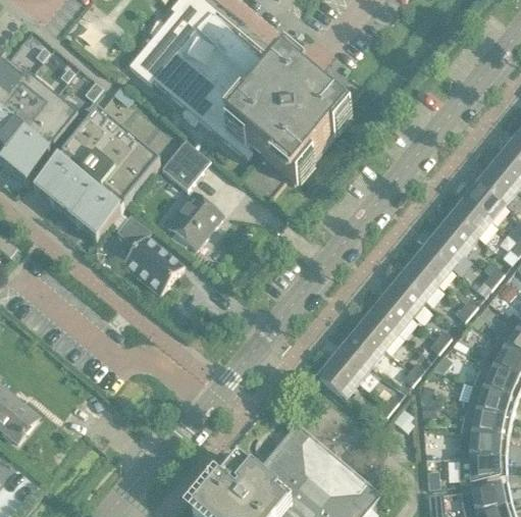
[(222,122),(272,66),(268,63),(255,80),(249,72),(260,62),(213,16),(215,13),(217,14),(218,13),(202,0),(178,0),(170,10),(173,13),(164,24),(156,20),(149,33),(154,36),(128,66),(150,85),(153,82),(186,108),(181,113),(193,122),(198,117),(246,159),(251,153),(248,151),(251,147),(222,122)]
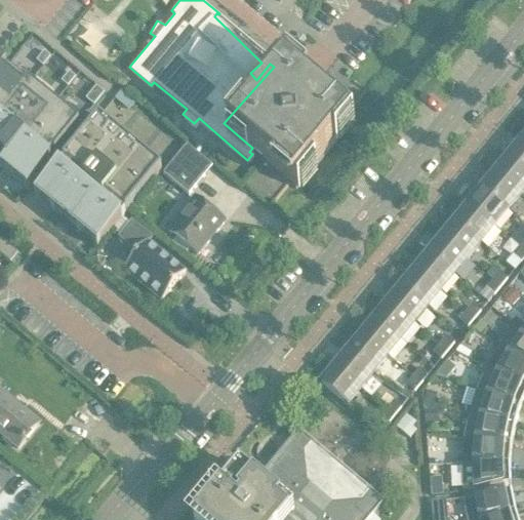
[(43,47),(35,57),(42,63),(49,52),(43,47)]
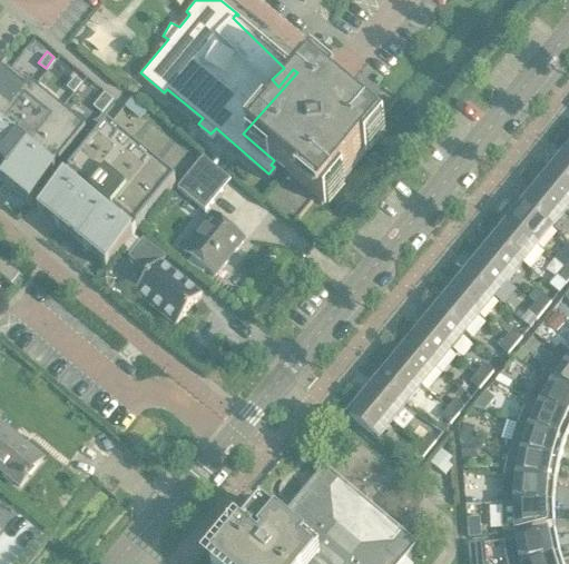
[(0,176),(0,178),(27,201),(85,131),(28,85),(27,86),(28,87),(10,109),(0,101),(0,73),(6,68),(7,69),(7,68),(0,61),(0,176)]
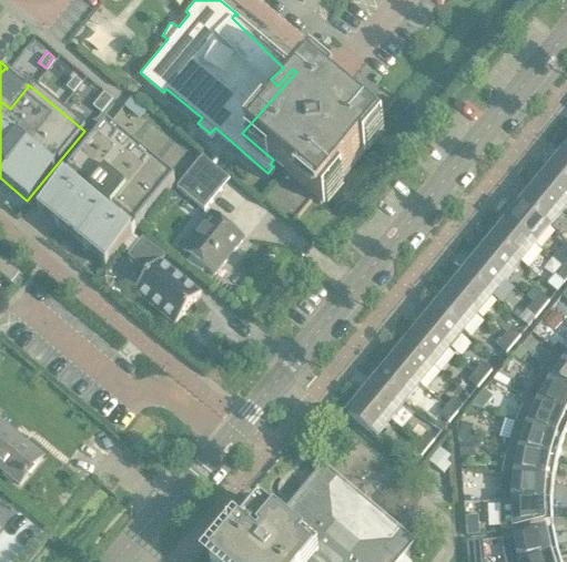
[(333,94),(304,71),(300,75),(296,72),(242,133),(273,160),(319,198),(378,126),(343,98),(344,96),(343,95),(342,95),(336,91),(333,94)]
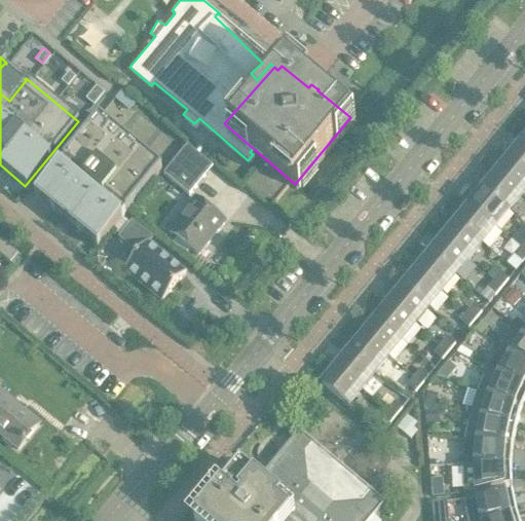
[(68,68),(61,78),(67,83),(75,73),(68,68)]
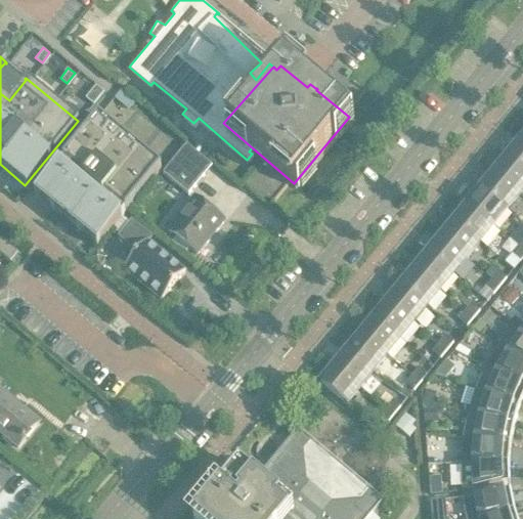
[(95,82),(84,95),(91,100),(101,88),(95,82)]
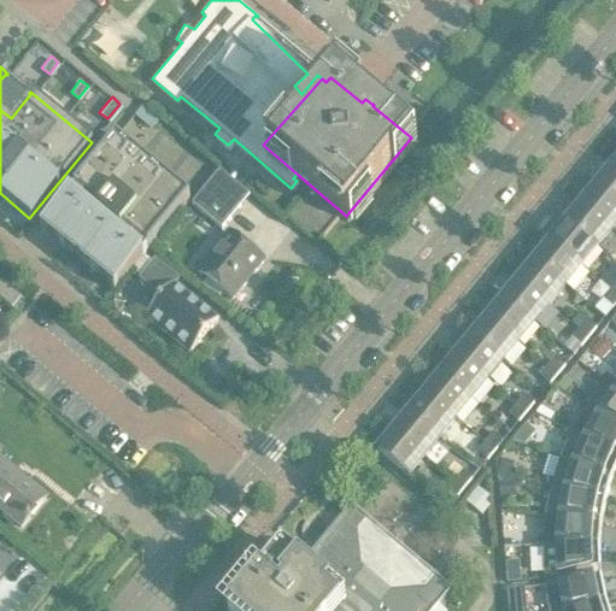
[(40,225),(59,242),(113,287),(187,198),(112,136),(40,225)]
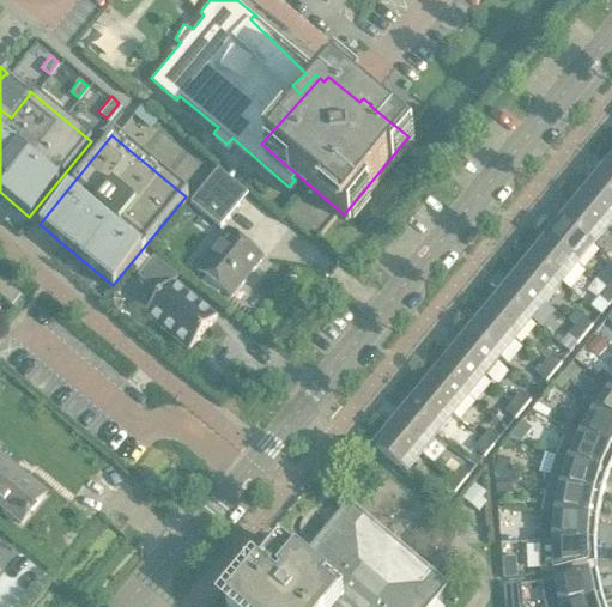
[(611,163),(606,159),(598,169),(599,171),(593,180),(611,195),(611,163)]
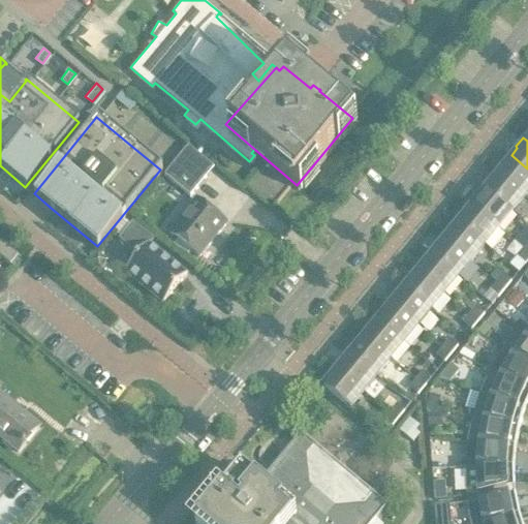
[(187,143),(163,171),(189,192),(213,163),(187,143)]
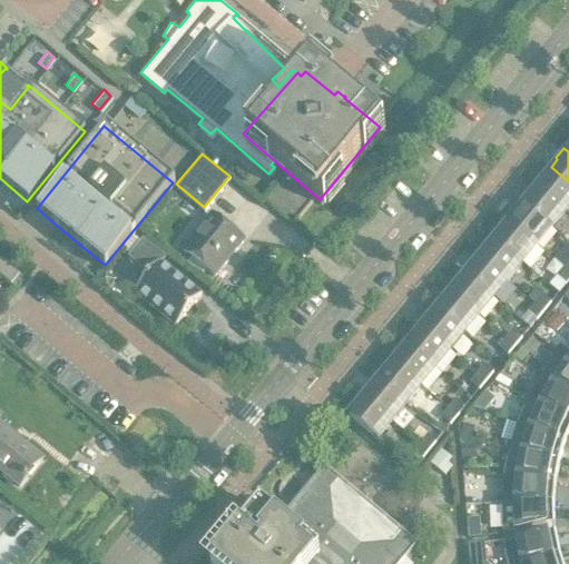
[(535,182),(563,207),(568,200),(568,181),(551,167),(545,175),(542,172),(535,182)]
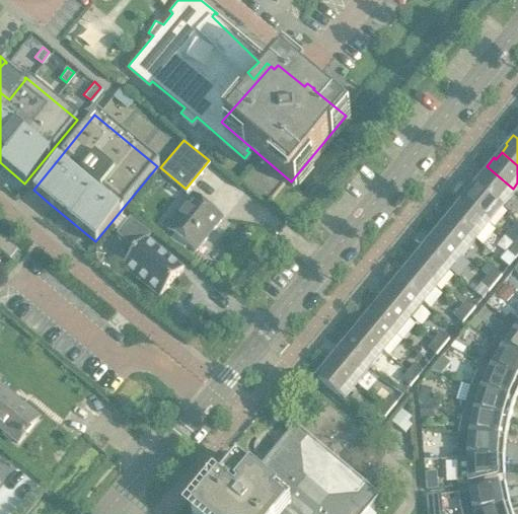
[(513,189),(487,166),(479,175),(481,176),(475,184),(500,205),(513,189)]
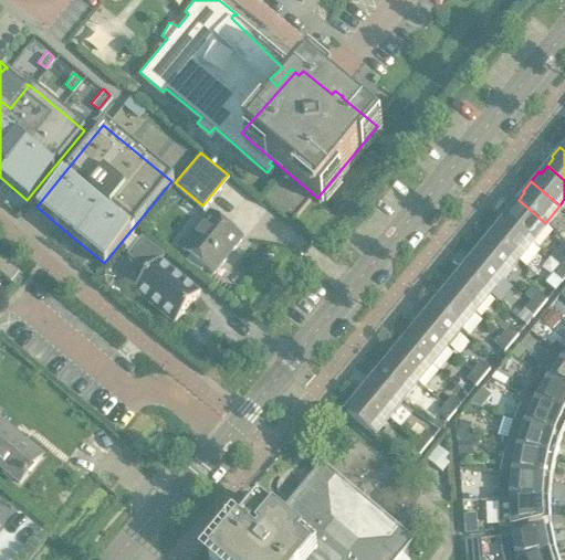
[(502,217),(531,240),(545,223),(519,200),(512,208),(510,207),(502,217)]
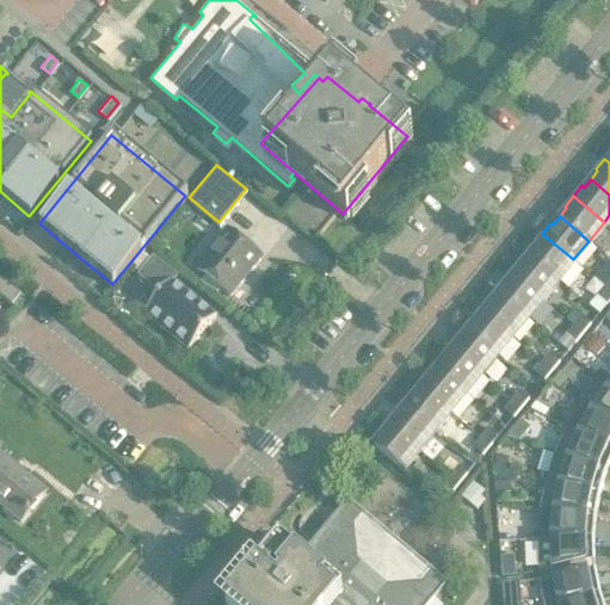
[(228,290),(258,254),(226,228),(196,264),(205,272),(220,283),(228,290)]
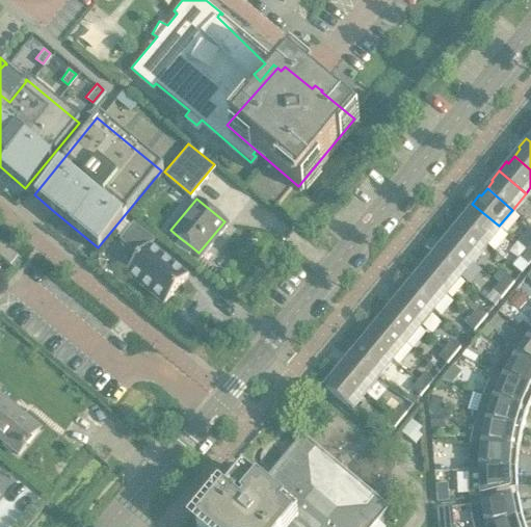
[(499,226),(472,204),(465,212),(467,214),(460,221),(485,242),(499,226)]
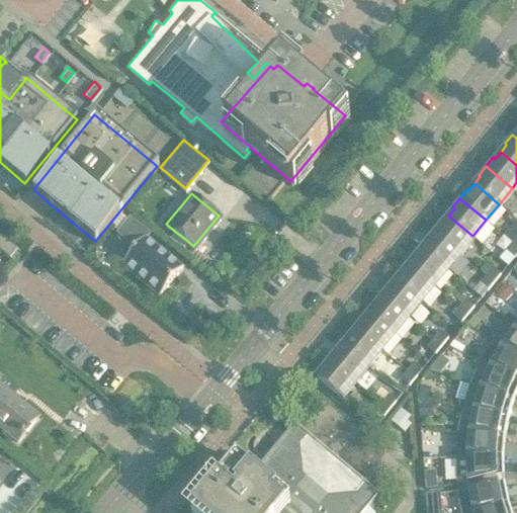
[(149,231),(130,216),(116,231),(136,246),(121,263),(159,293),(182,265),(146,236),(149,231)]
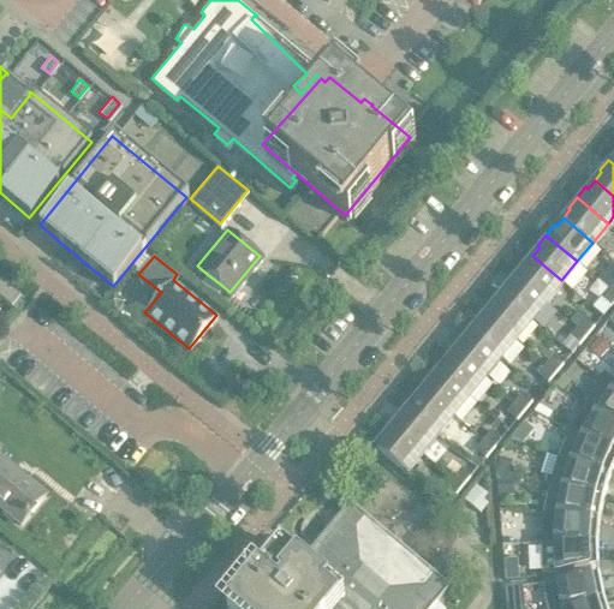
[(561,280),(532,256),(525,264),(523,262),(514,273),(546,299),(561,280)]
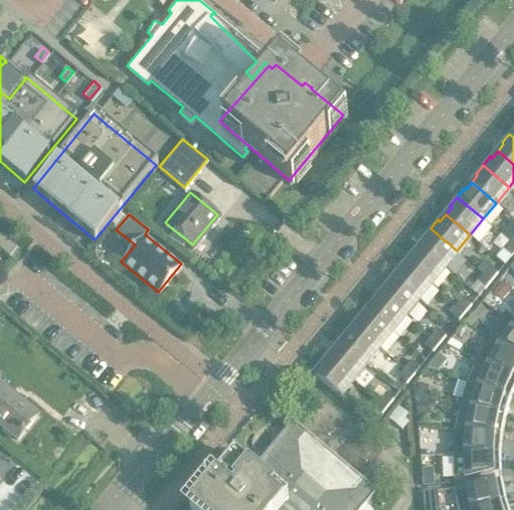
[(457,250),(431,228),(423,237),(425,238),(419,245),(444,267),(457,250)]
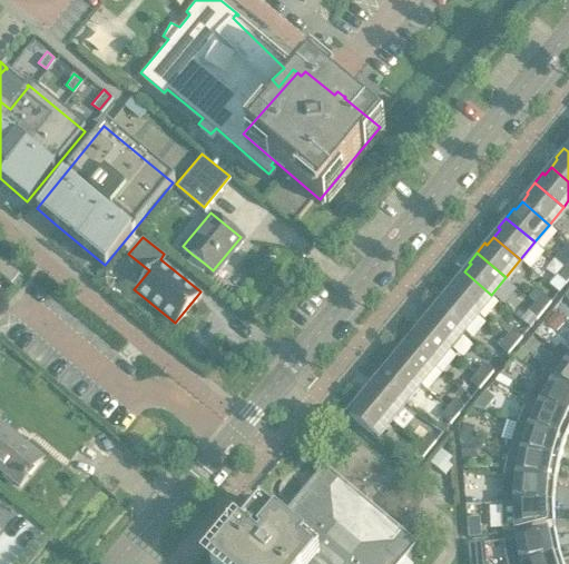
[(192,254),(185,261),(198,273),(205,264),(192,254)]
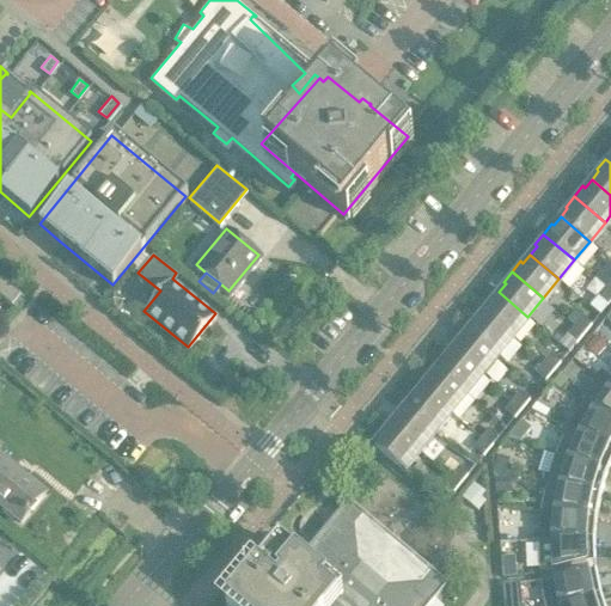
[(0,293),(11,303),(19,292),(0,275),(0,293)]
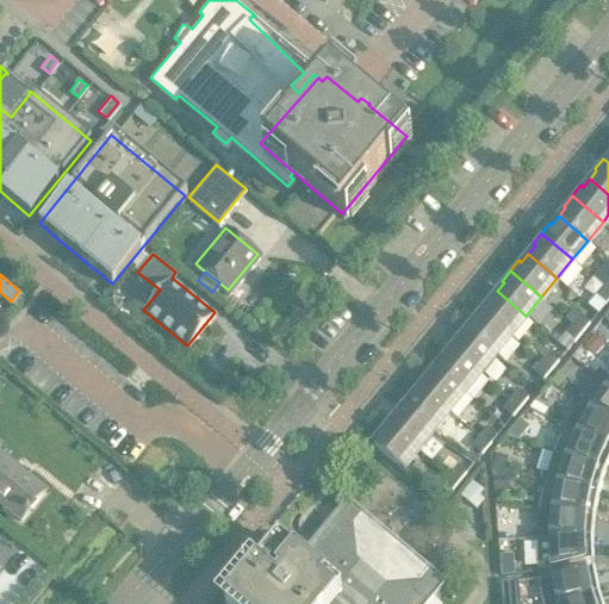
[(608,293),(608,288),(602,284),(594,293),(603,300),(608,293)]
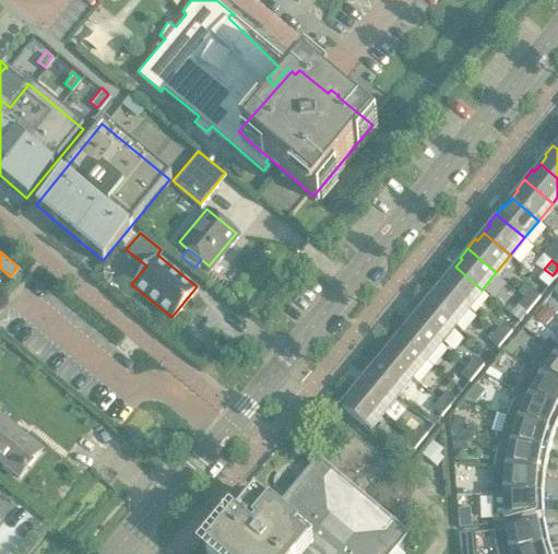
[(482,290),(455,267),(449,274),(447,273),(439,282),(467,306),(482,290)]
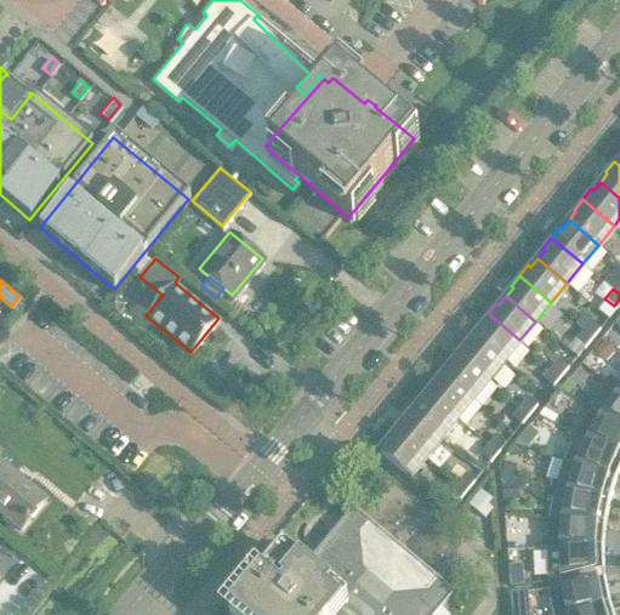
[(482,326),(475,335),(504,359),(519,340),(488,313),(479,324),(482,326)]
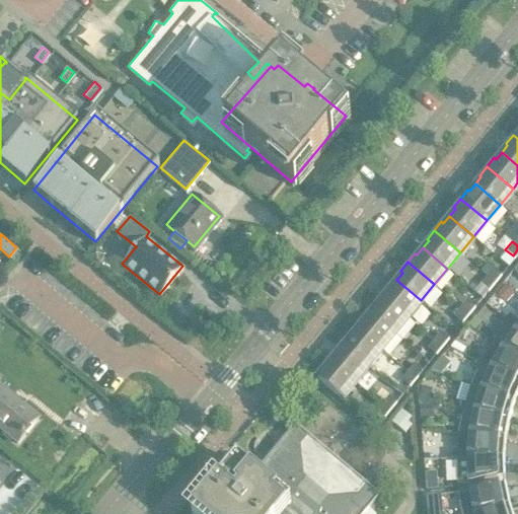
[(486,273),(494,280),(501,272),(493,265),(486,273)]
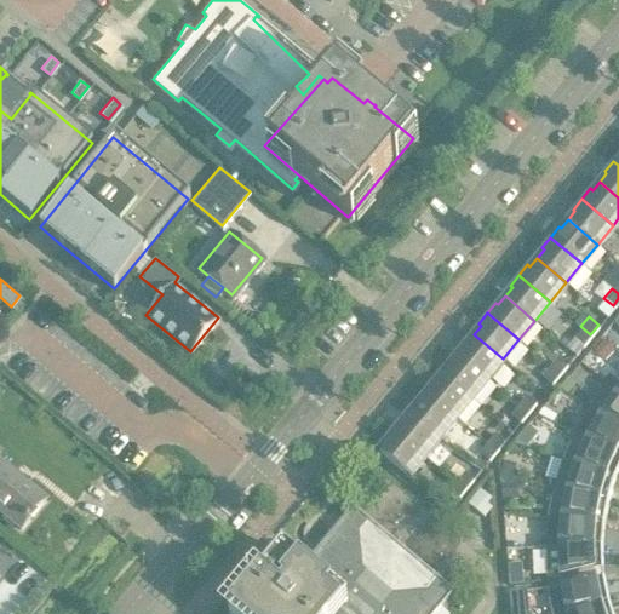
[(590,334),(580,326),(573,336),(583,344),(590,334)]
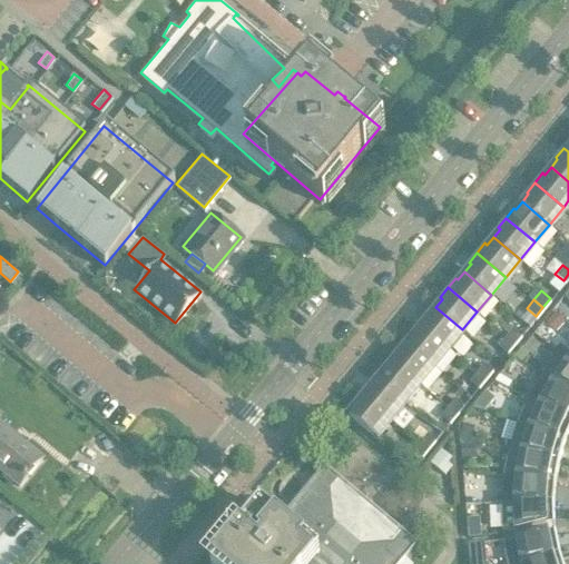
[(427,313),(419,323),(448,347),(462,329),(435,307),(429,315),(427,313)]
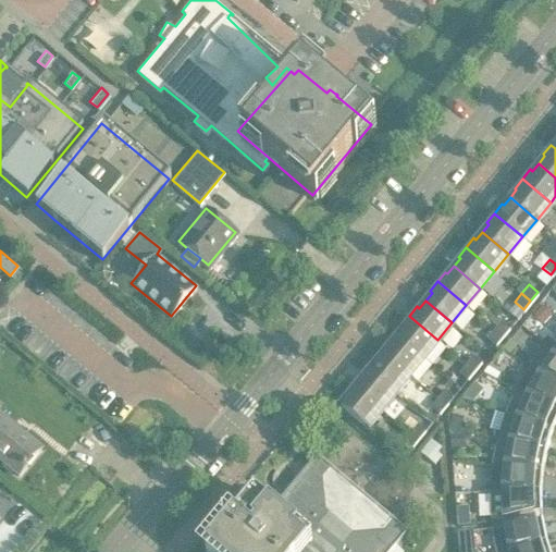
[(541,302),(532,310),(543,320),(552,311),(541,302)]
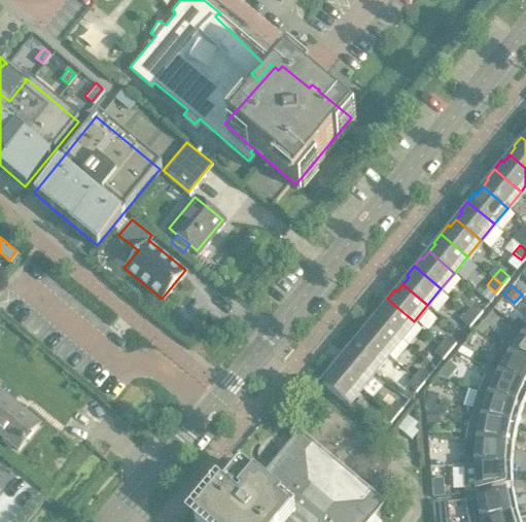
[(376,316),(400,338),(414,321),(387,299),(380,308),(382,309),(376,316)]
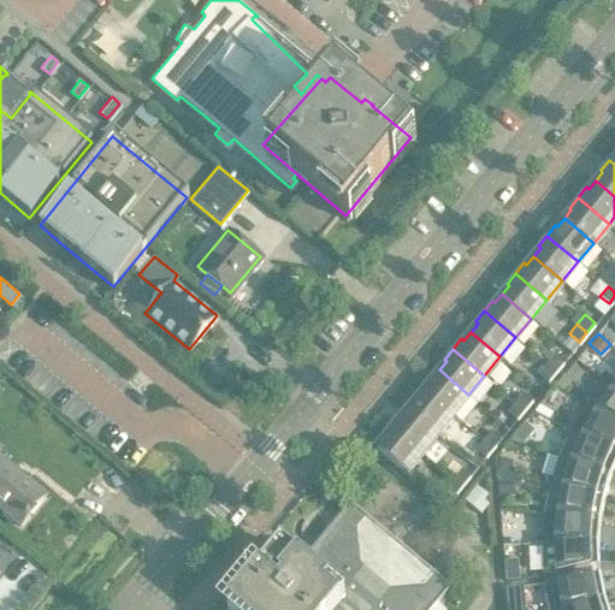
[(545,362),(555,369),(563,360),(554,353),(545,362)]
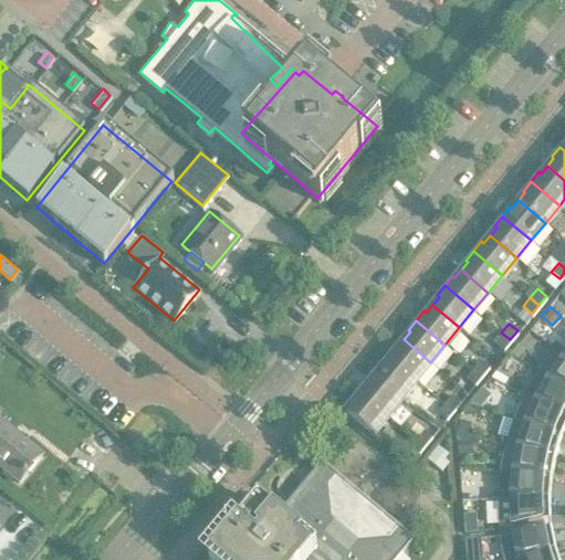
[(510,339),(501,333),(494,341),(503,348),(510,339)]
